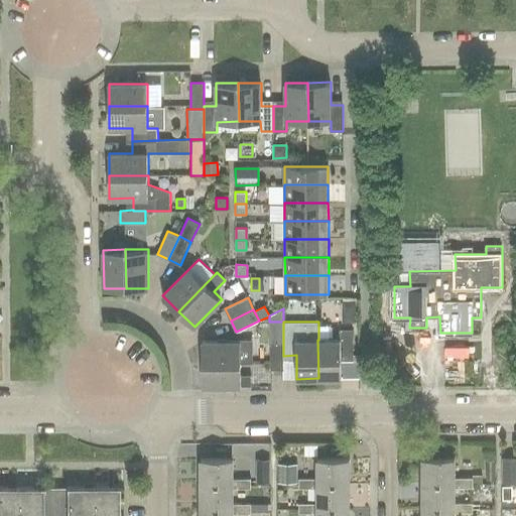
[(353,330),(340,330),(340,340),(318,340),(317,340),(318,378),(341,378),(341,355),(354,355),(353,330)]
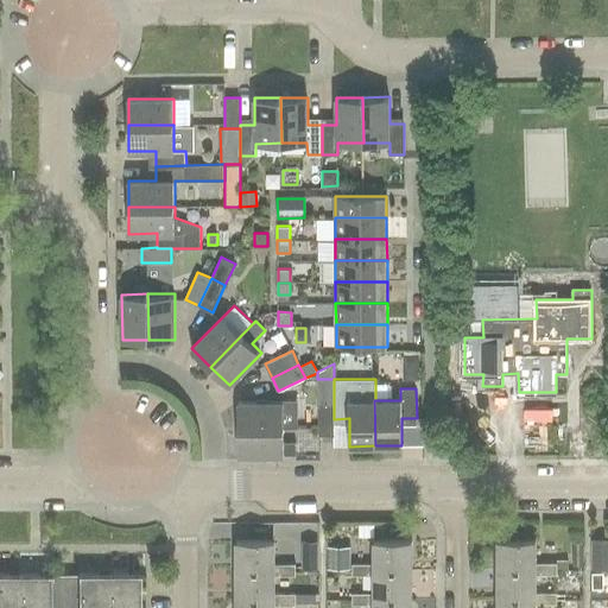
[(298,401),(284,401),(239,401),(239,429),(284,429),(298,428),(298,401)]
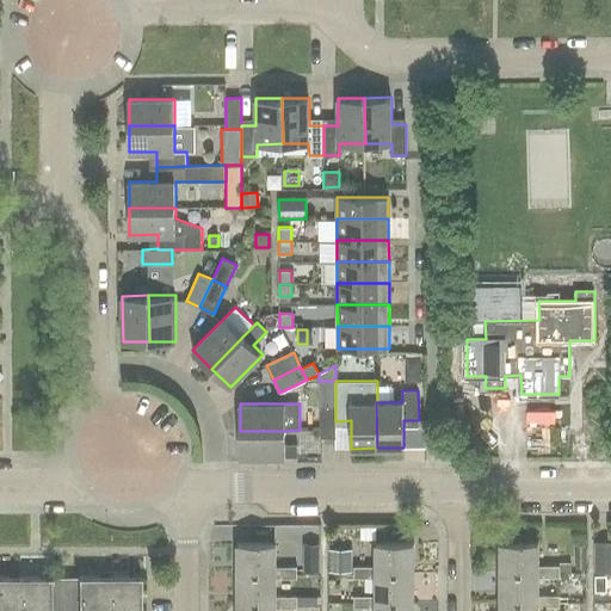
[(337,438),(335,421),(335,407),(321,407),(321,438),(337,438)]
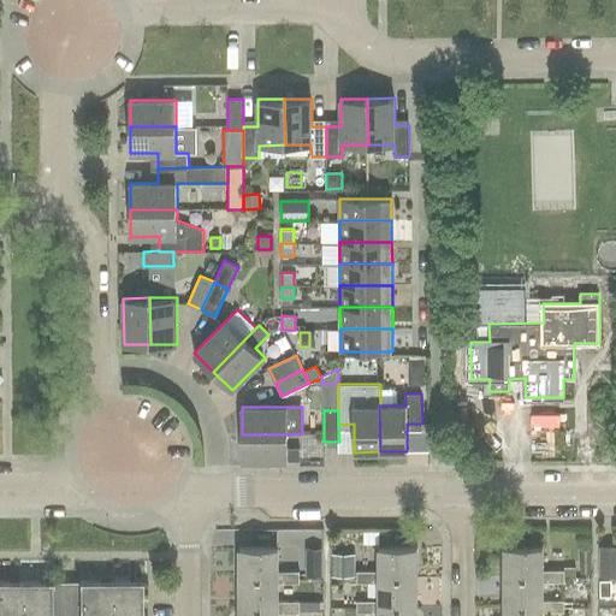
[(288,448),(288,434),(242,434),(242,461),(300,461),(300,448),(288,448)]
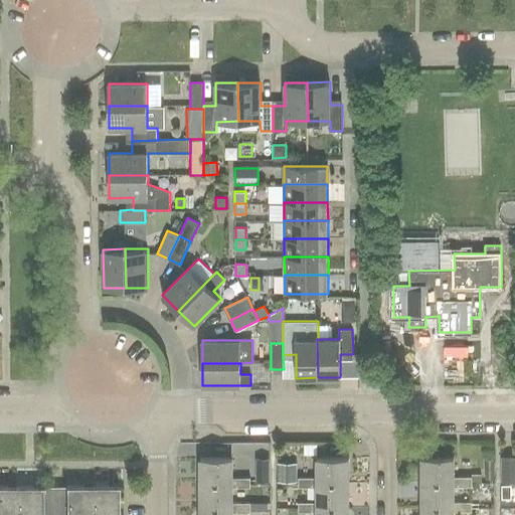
[(421,457),(421,483),(454,483),(454,487),(472,487),(472,477),(454,477),(454,457),(421,457)]
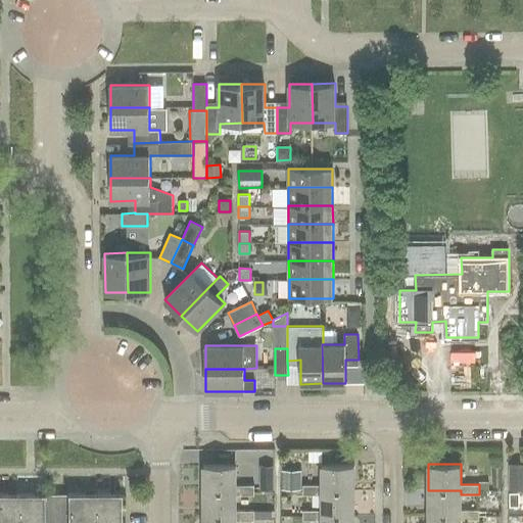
[(522,489),(522,464),(510,464),(510,490),(522,489)]
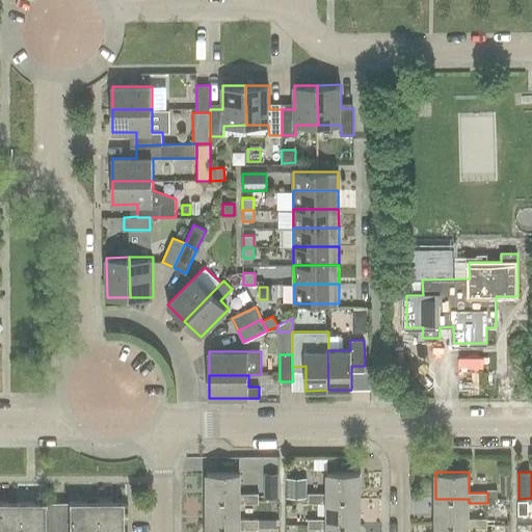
[(207,473),(207,499),(240,499),(240,504),(259,504),(259,494),(240,494),(240,473),(207,473)]
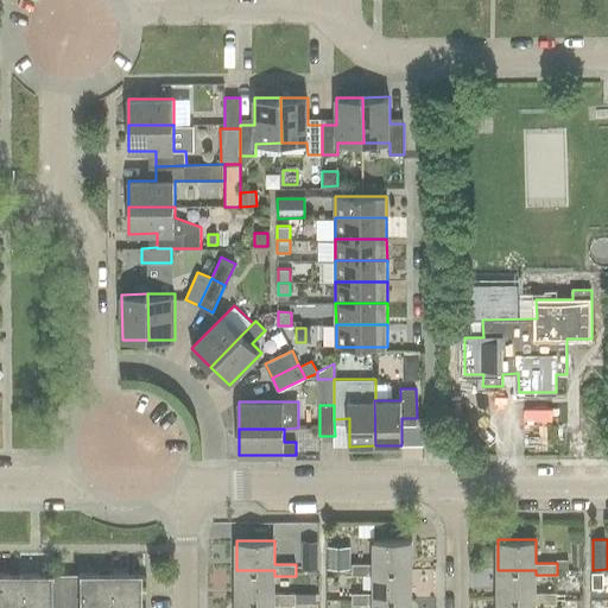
[(303,569),(318,569),(318,540),(303,540),(303,569)]
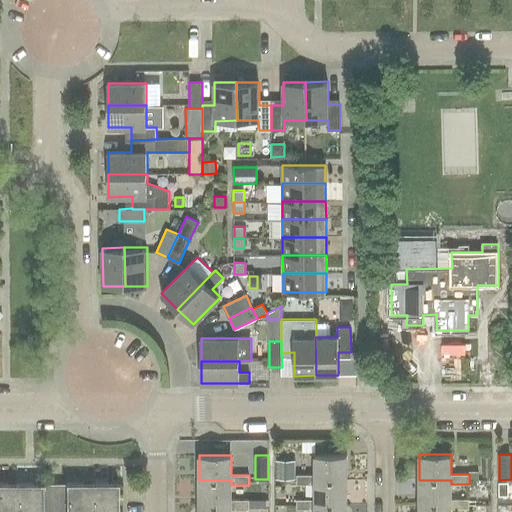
[(297,484),(315,484),(315,480),(347,480),(347,455),(315,455),(315,475),(297,475),(297,484)]
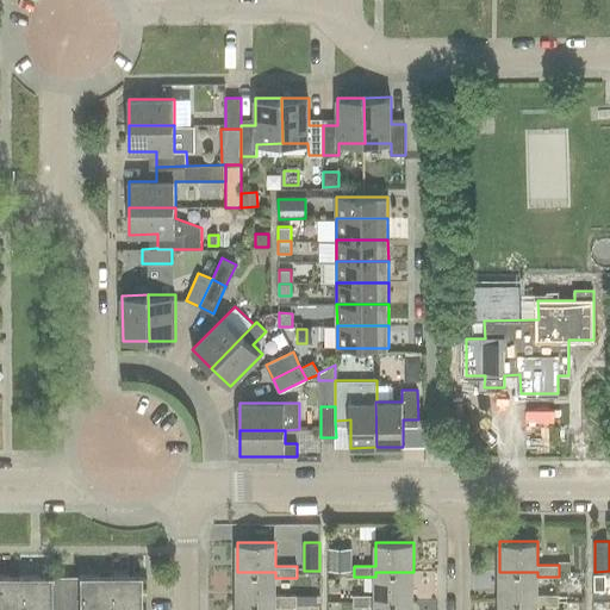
[(587,567),(587,545),(573,545),(573,567),(587,567)]
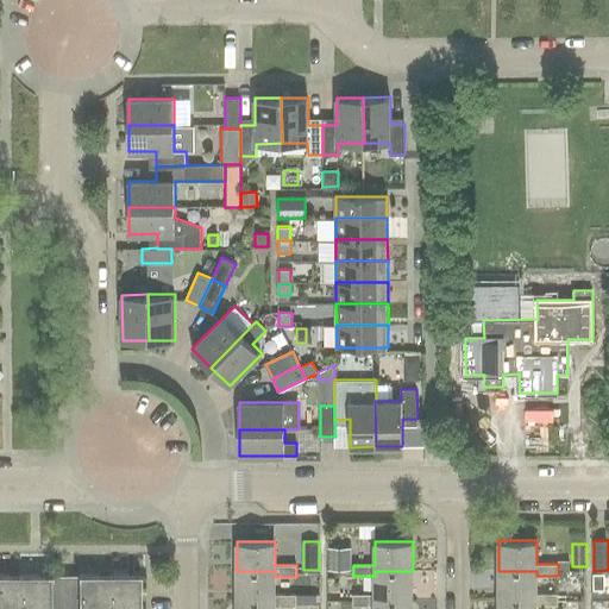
[(350,570),(350,547),(330,547),(330,571),(350,570)]
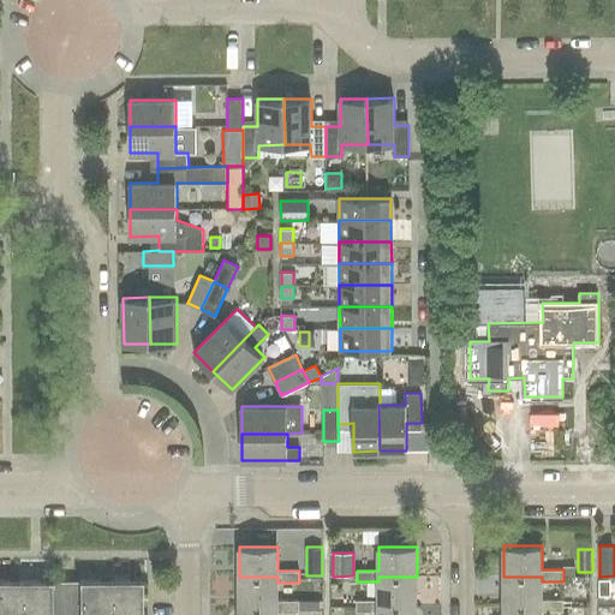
[(574,575),(574,566),(563,566),(563,569),(563,577),(574,575)]
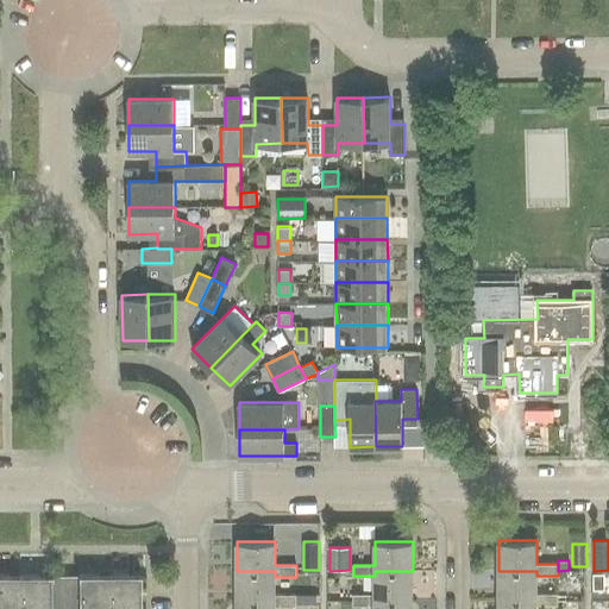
[(275,595),(275,577),(275,571),(237,571),(237,601),(275,601),(275,606),(296,606),(296,595),(275,595)]
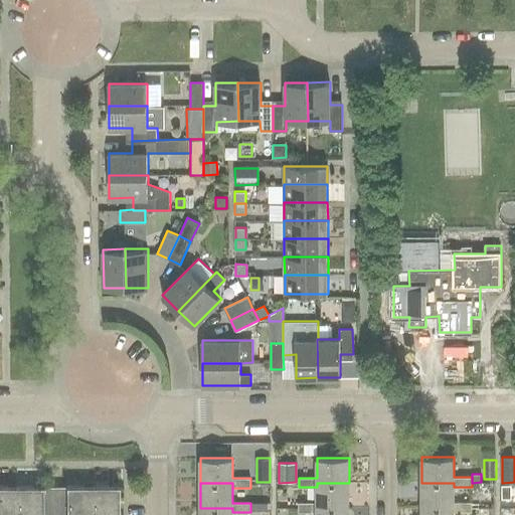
[(349,508),(349,483),(317,483),(317,487),(317,502),(299,502),(299,512),(317,512),(317,508),(349,508)]
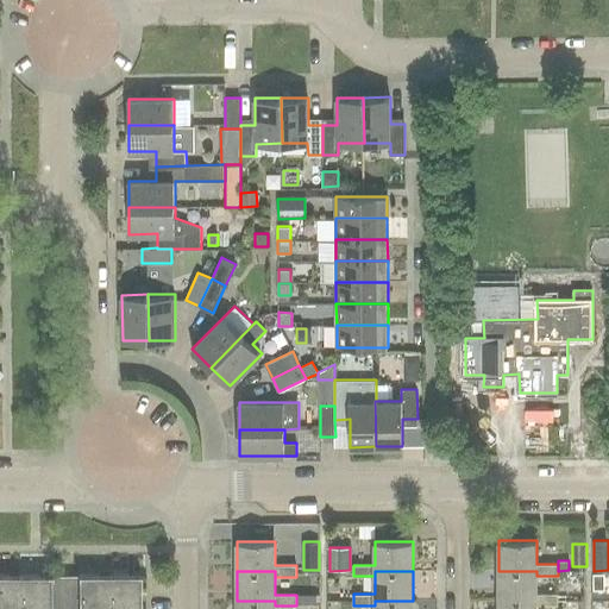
[(537,594),(537,576),(537,571),(498,571),(498,601),(537,600),(537,604),(558,604),(558,594),(537,594)]
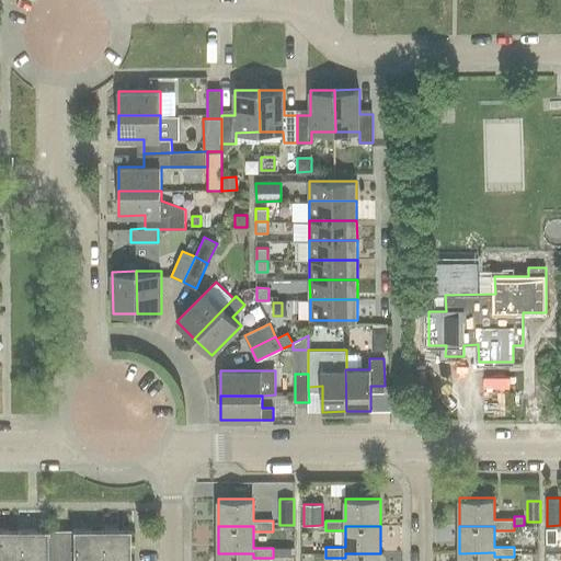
[(548,542),(557,542),(557,528),(548,528),(548,542)]
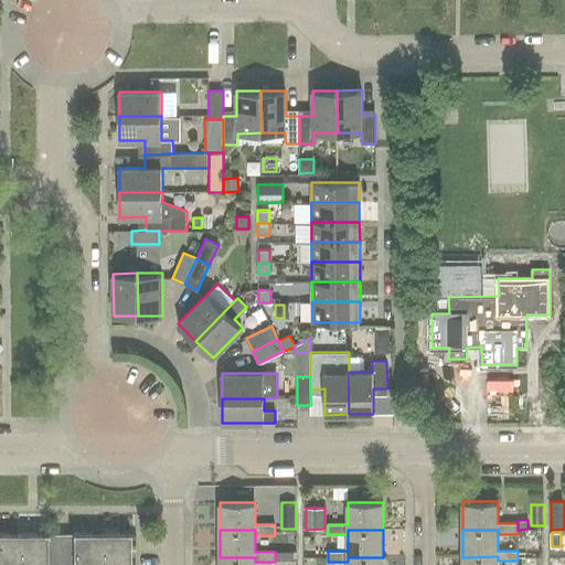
[(18,564),(19,534),(0,533),(0,564),(18,564)]
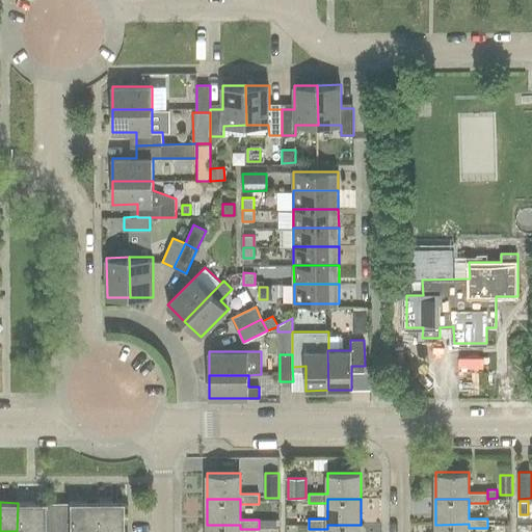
[(70,531),(70,502),(44,503),(43,531),(70,531)]
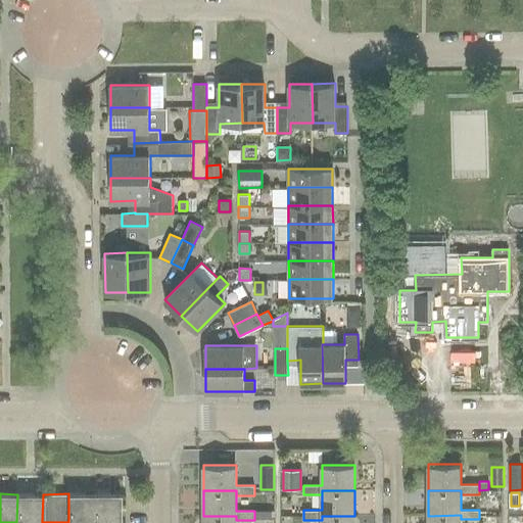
[(94,522),(94,493),(68,493),(68,522),(94,522)]
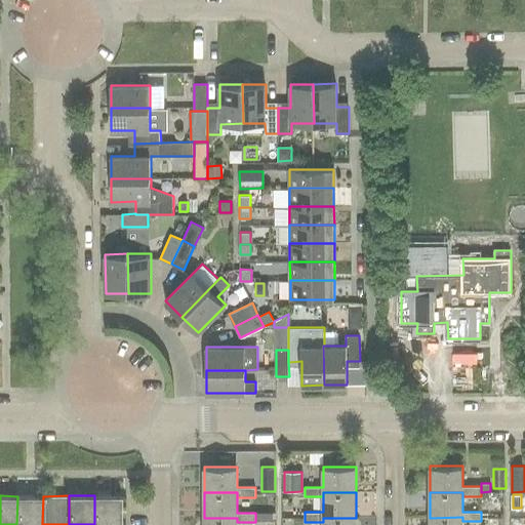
[(120,524),(120,495),(94,495),(94,524),(120,524)]
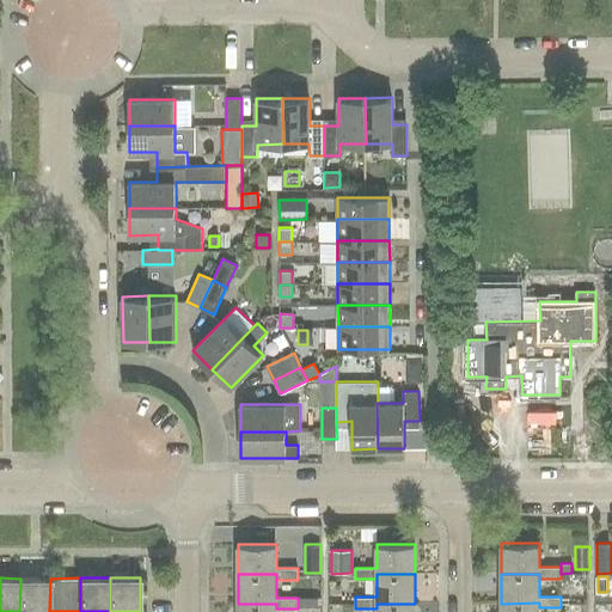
[(49,611),(50,579),(20,579),(19,611),(49,611)]
